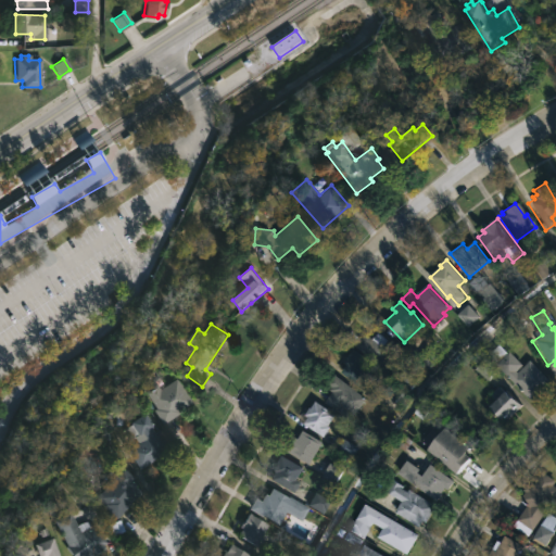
[(382,329),(403,346),(386,369),(358,348),(369,335),(375,339),(382,329)]
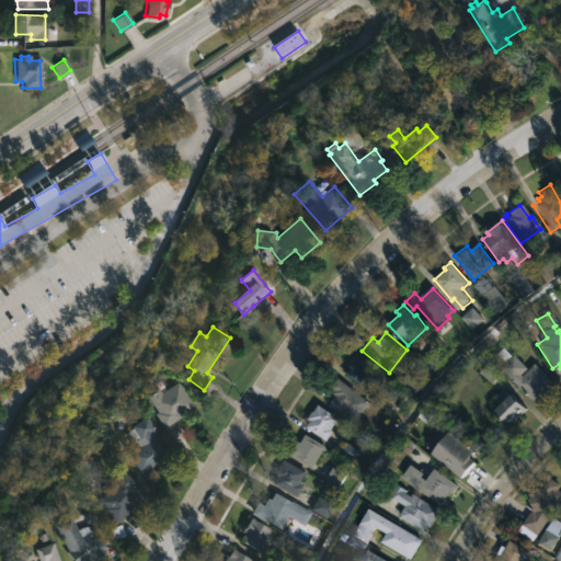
[(506,346),(515,356),(517,354),(529,367),(523,374),(524,376),(537,364),(556,382),(535,402),(502,368),(504,366),(495,356),(506,346)]
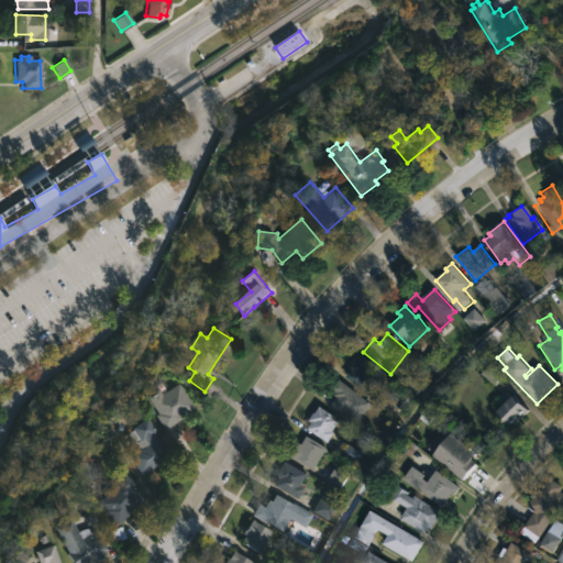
[(372,395),(371,396),(346,376),(352,370),(350,367),(360,354),(387,376),(372,395)]
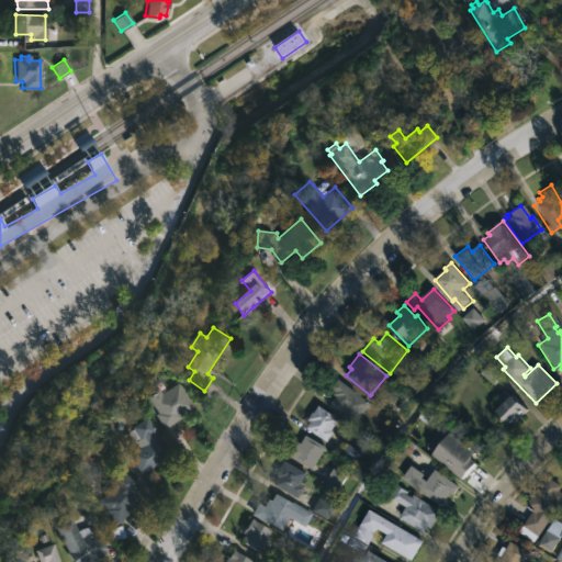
[(371,402),(355,424),(329,406),(337,396),(334,395),(336,392),(332,389),(339,379),(371,402)]
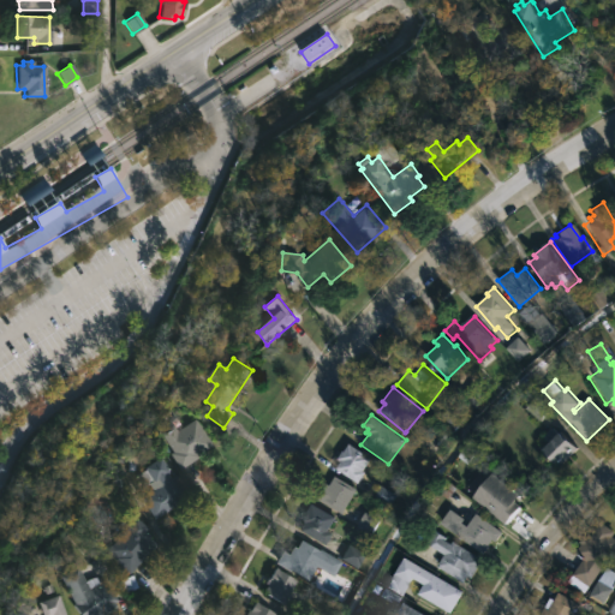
[(196,419),(214,446),(181,469),(171,453),(174,451),(160,429),(172,421),(179,431),(196,419)]
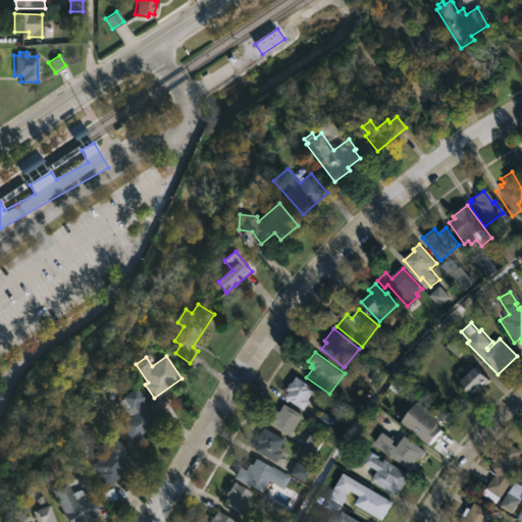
[(489,382),(480,394),(475,390),(472,394),(459,382),(467,373),(464,370),(471,361),(492,379),(489,382)]
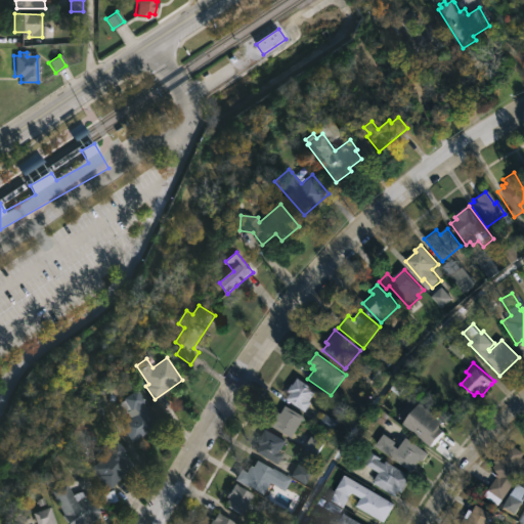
[(299,378),(317,391),(310,401),(312,402),(305,412),(288,399),(292,394),(289,391),(299,378)]
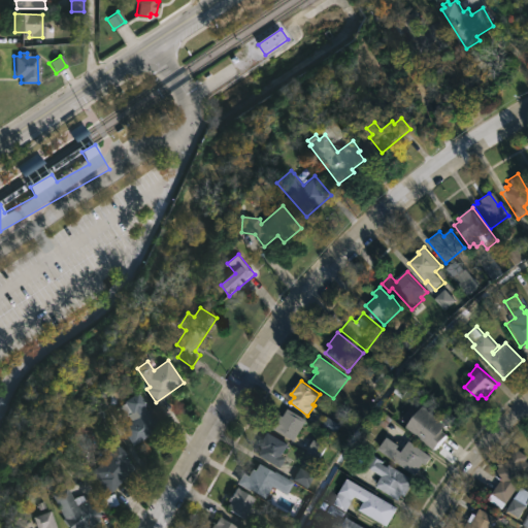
[(139,392),(147,404),(152,401),(155,406),(153,407),(162,423),(155,427),(157,430),(134,444),(123,427),(134,420),(131,415),(126,418),(120,407),(127,402),(125,400),(139,392)]
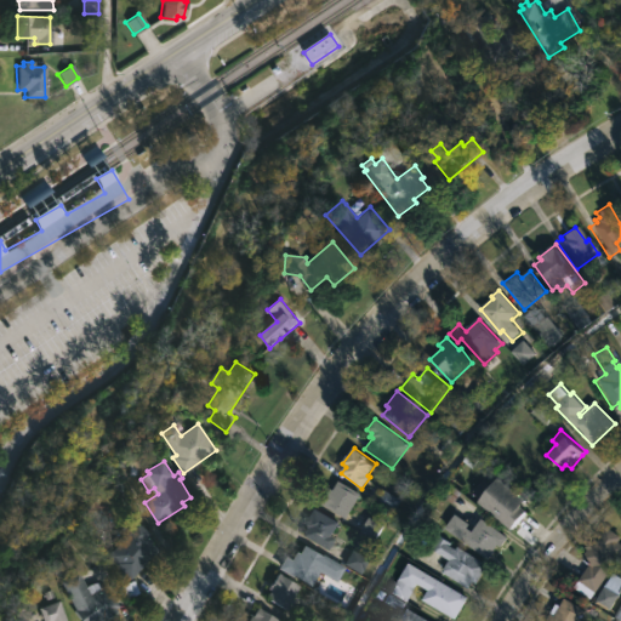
[(522,529),(519,531),(485,503),(506,478),(534,501),(529,507),(535,512),(522,529)]
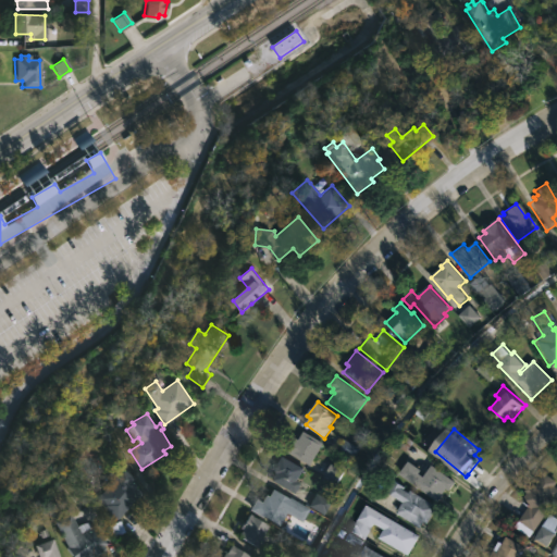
[(305,431),(324,443),(311,465),(285,449),(294,435),(299,438),(305,431)]
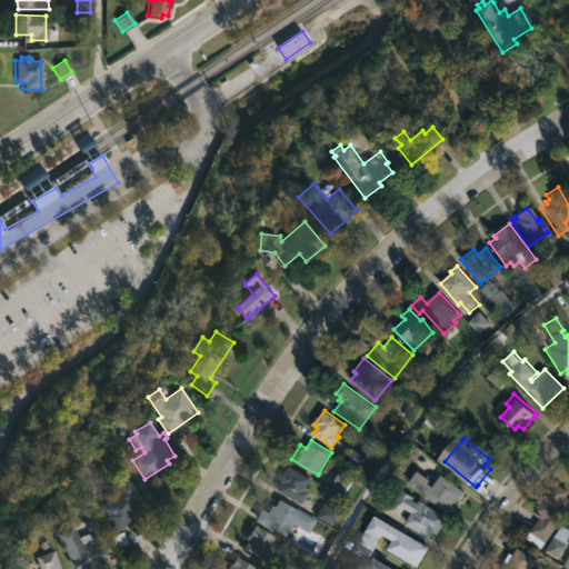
[(305,499),(302,505),(277,490),(281,482),(280,481),(289,466),(311,479),(303,491),(309,493),(305,499)]
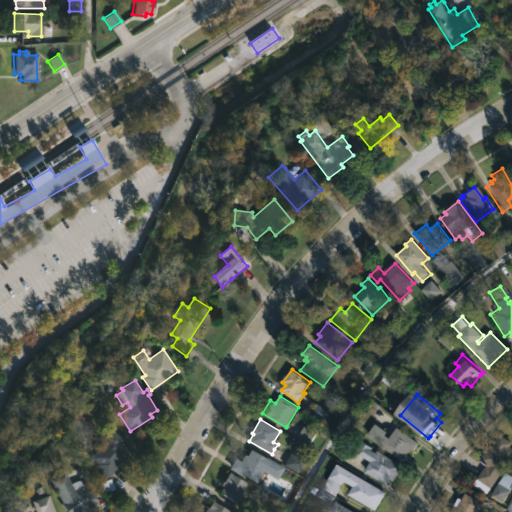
[(377,423),(395,434),(400,427),(423,442),(417,451),(413,448),(405,460),(369,436),(377,423)]
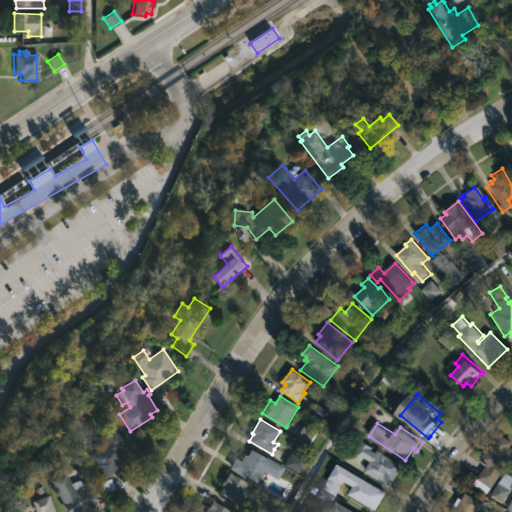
[(110,478),(94,465),(96,462),(91,458),(115,431),(125,440),(123,442),(127,446),(125,448),(131,453),(110,478)]
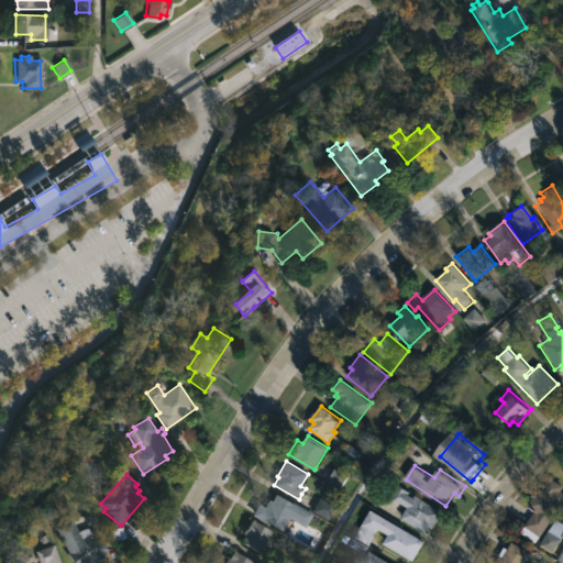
[(562,486),(562,488),(562,490),(562,505),(537,543),(521,532),(536,512),(529,508),(542,488),(544,489),(552,478),(562,486)]
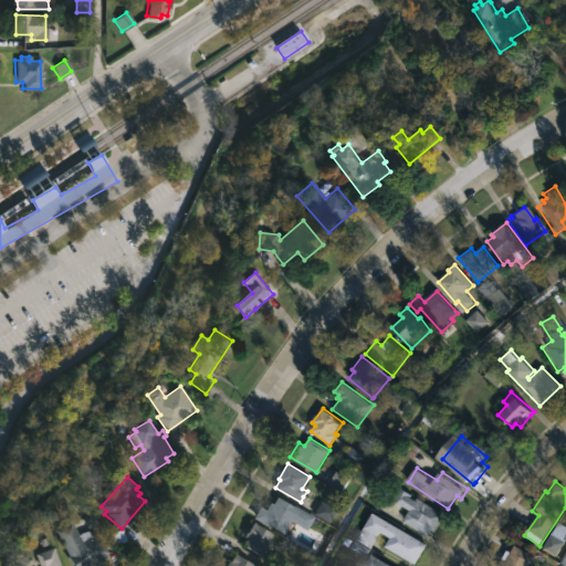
[(398,489),(406,493),(407,491),(413,495),(411,498),(417,501),(419,498),(447,515),(436,533),(433,532),(430,536),(405,521),(411,511),(392,499),(398,489)]
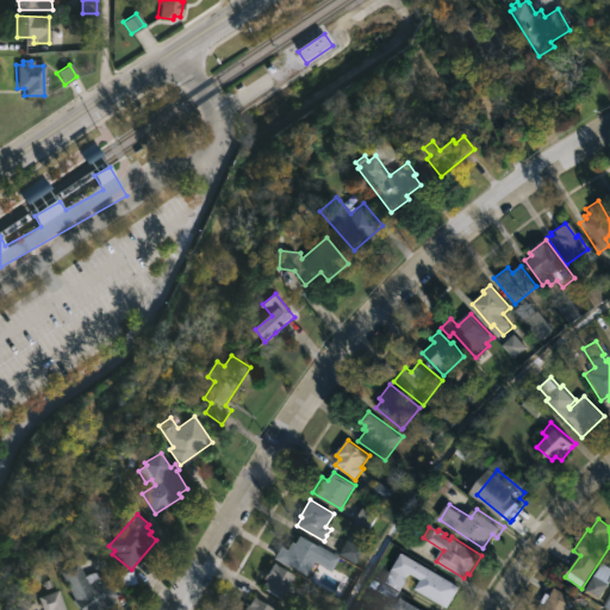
[(299,535),(331,552),(323,566),(316,561),(307,577),(274,558),(280,547),(287,551),(292,542),(294,543),(299,535)]
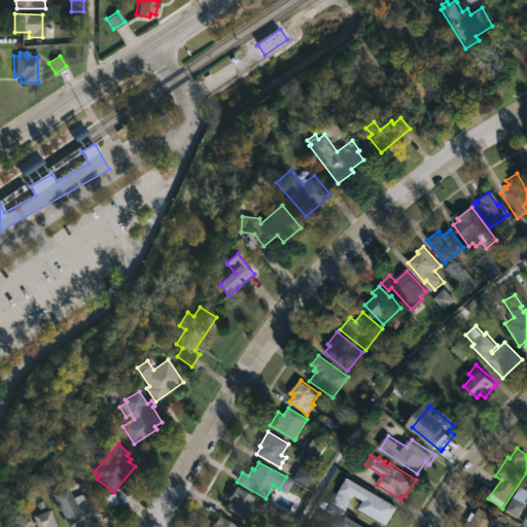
[(347,478),(398,507),(387,526),(358,508),(363,500),(354,495),(346,512),(331,503),(347,478)]
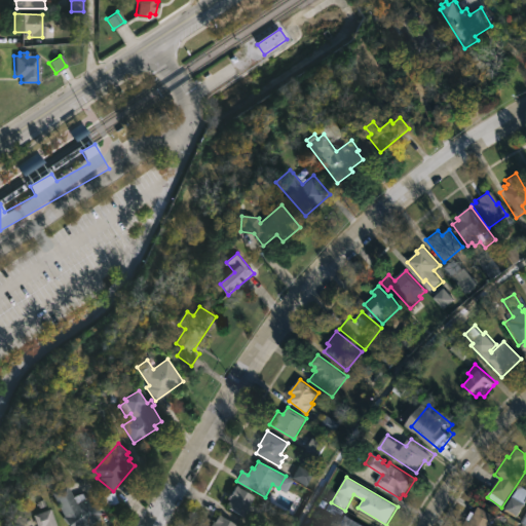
[(70,488),(75,496),(85,493),(89,497),(102,513),(99,516),(101,519),(91,525),(69,525),(63,518),(65,516),(53,493),(69,485),(70,488)]
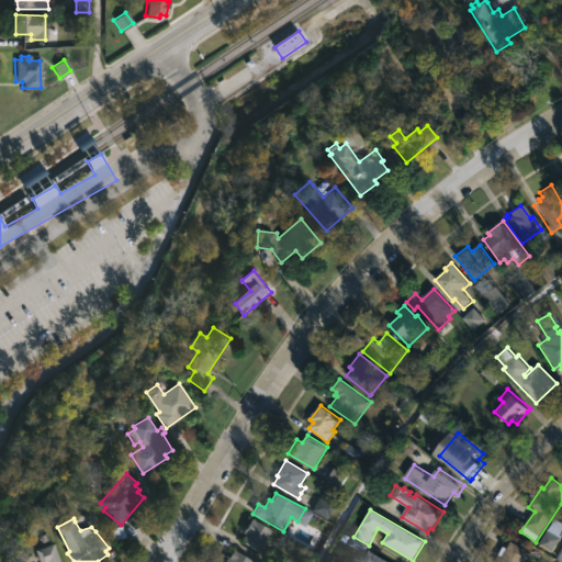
[(266,547),(262,553),(242,541),(254,518),(272,529),(266,542),(268,543),(266,547)]
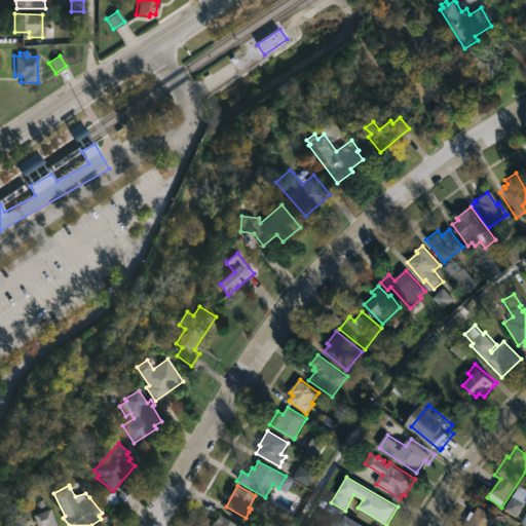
[(525,501),(524,503),(513,496),(520,485),(525,488),(525,501)]
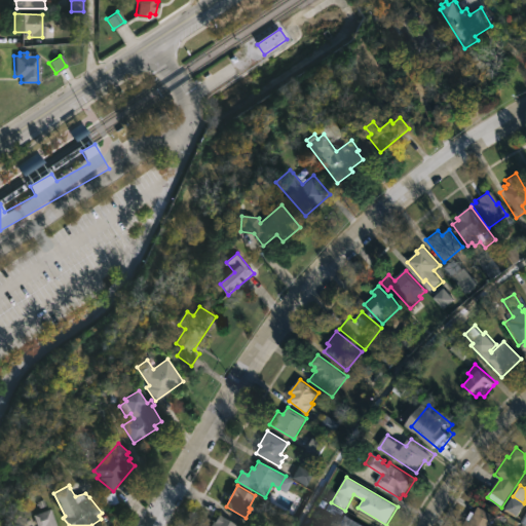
[(474,505),(493,516),(487,525),(458,525),(467,510),(471,512),(474,505)]
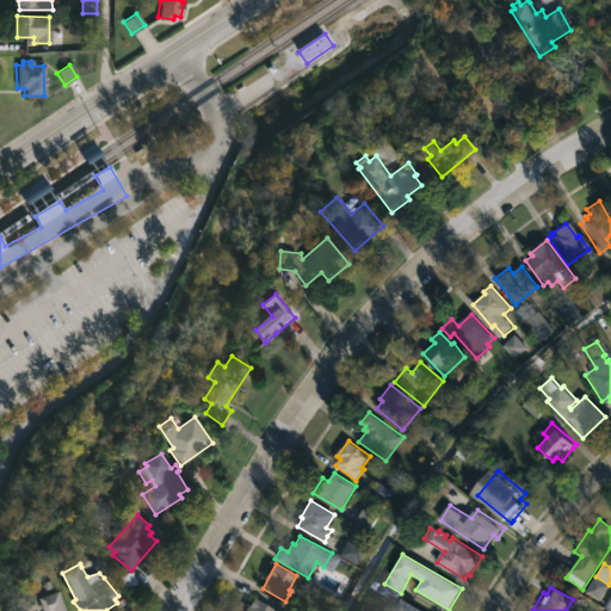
[(61,590),(68,610),(45,610),(41,597),(61,590)]
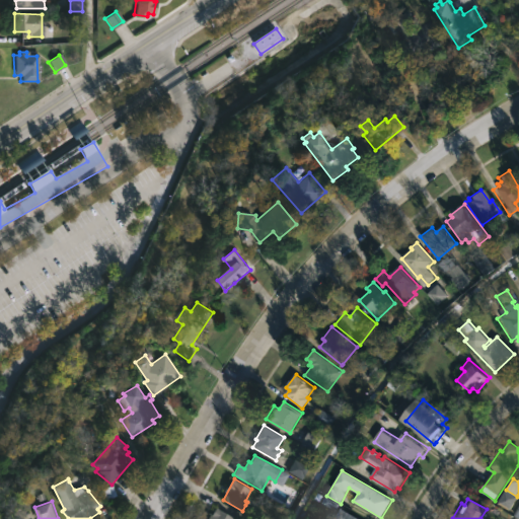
[(208,518),(216,507),(234,518),(233,518),(208,518)]
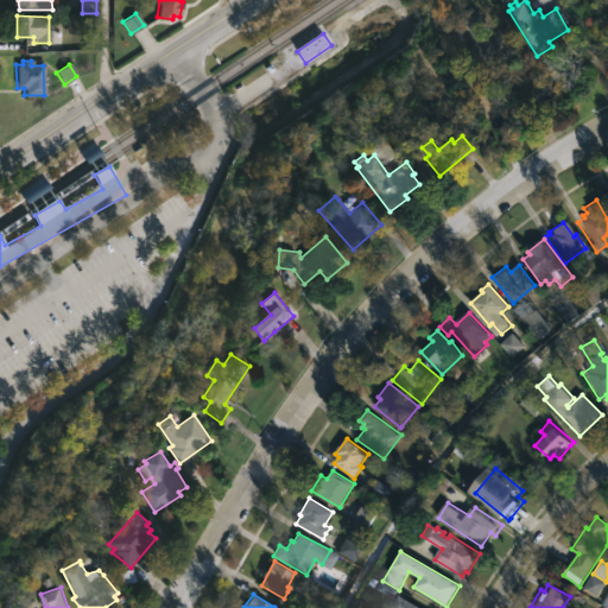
[(390,607),(399,594),(423,607),(390,607)]
